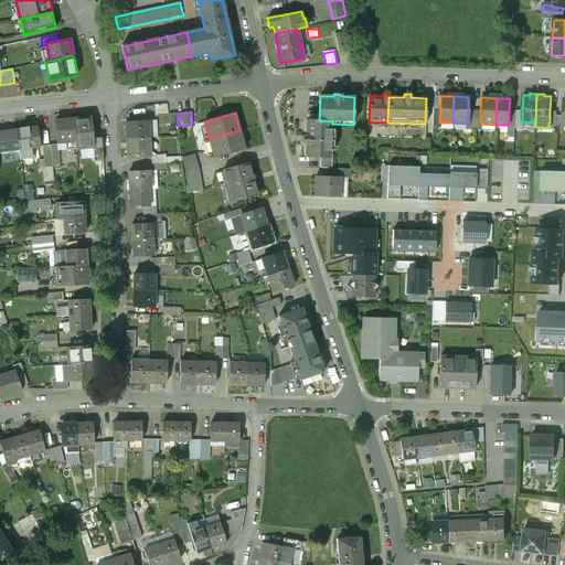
[(170,127),(178,126),(177,114),(169,114),(170,127)]
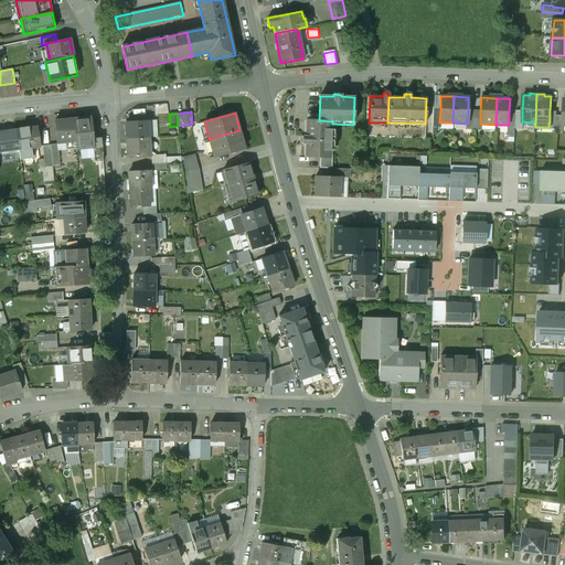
[(93,139),(91,118),(73,119),(76,149),(93,148),(94,148),(93,139)]
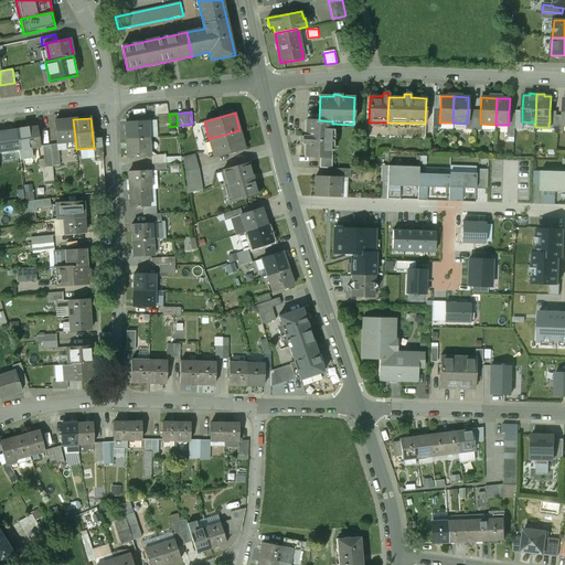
[(73,119),(55,121),(57,142),(65,141),(66,150),(76,149),(73,119)]
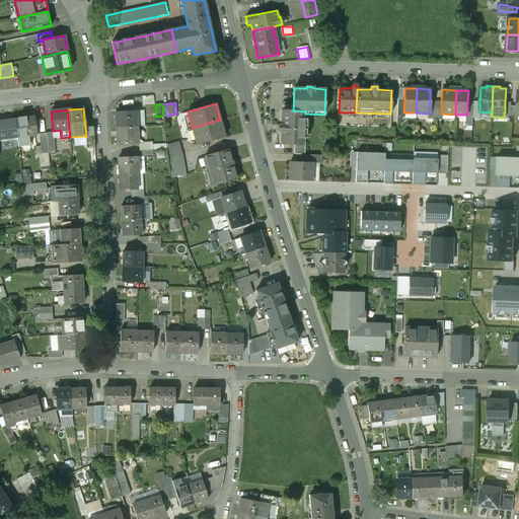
[(116,112),(117,127),(137,126),(136,110),(116,112)]
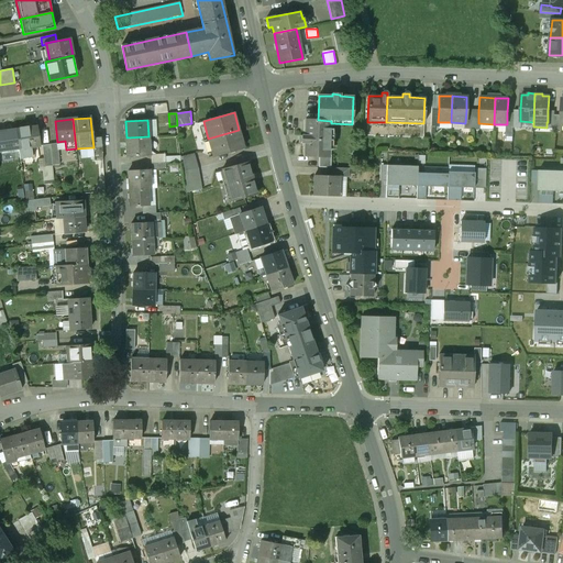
[(312,121),(305,121),(304,136),(301,135),(301,143),(304,143),(304,156),(319,156),(319,155),(328,155),(329,151),(332,151),(332,129),(329,129),(329,123),(331,123),(331,121),(318,120),(312,120),(312,121)]
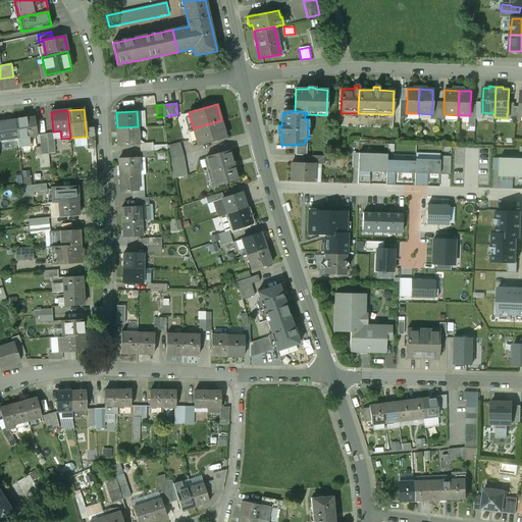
[(358,113),(341,113),(341,125),(358,126),(358,113)]
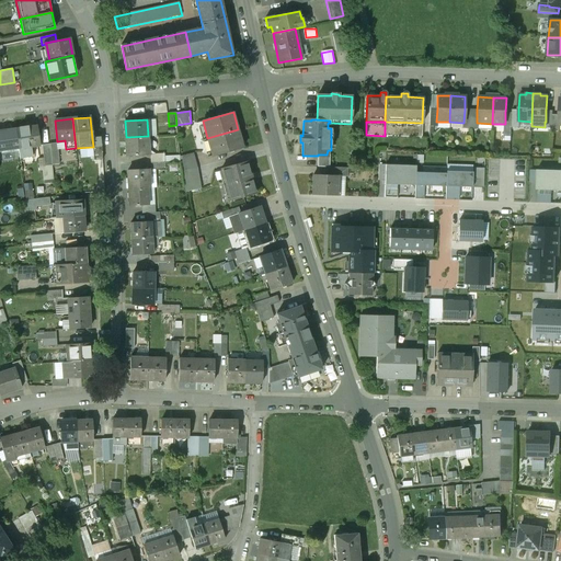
[(385,122),(385,136),(422,137),(422,123),(385,122)]
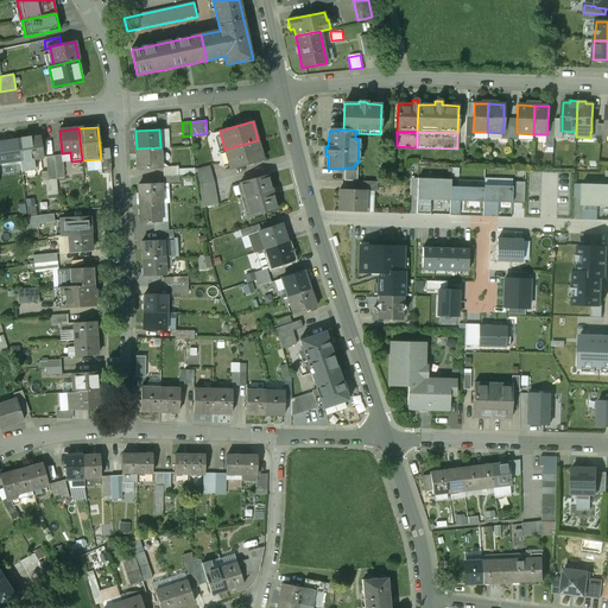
[(44,158),(40,137),(17,140),(20,160),(21,171),(36,170),(33,159),(44,158)]
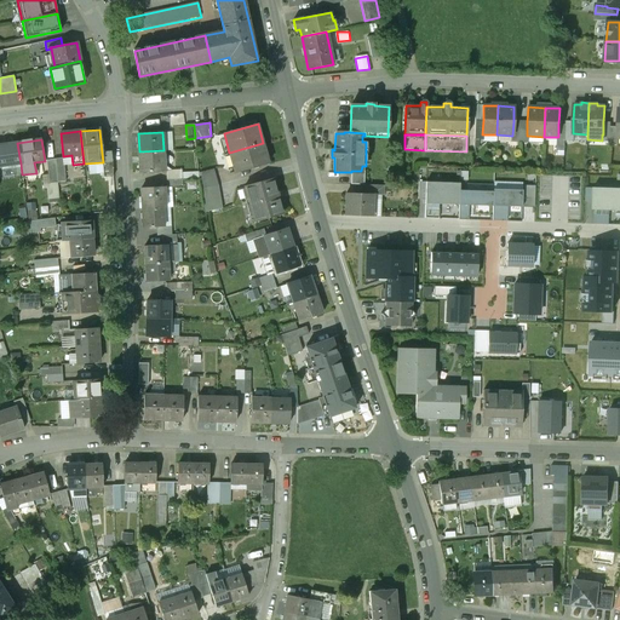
[(21,164),(17,143),(0,144),(0,166),(1,167),(1,170),(13,168),(13,165),(21,164)]
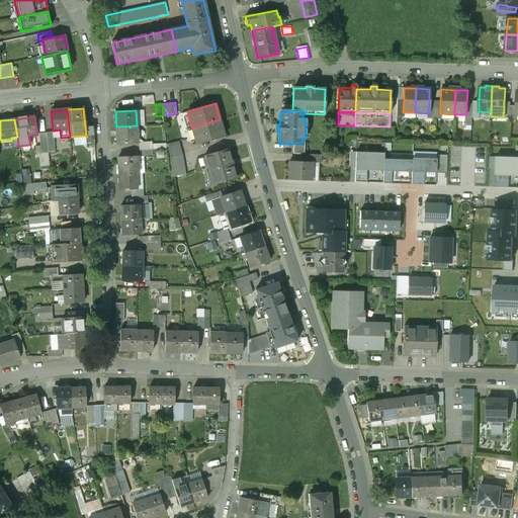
[(225,136),(220,119),(191,127),(196,144),(225,136)]
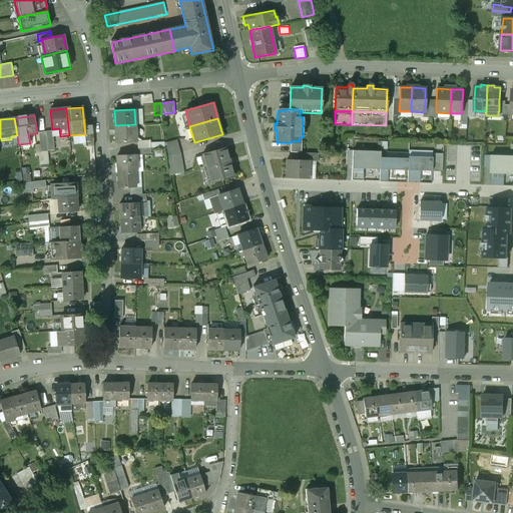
[(135,132),(135,124),(115,125),(116,142),(134,141),(134,132),(135,132)]
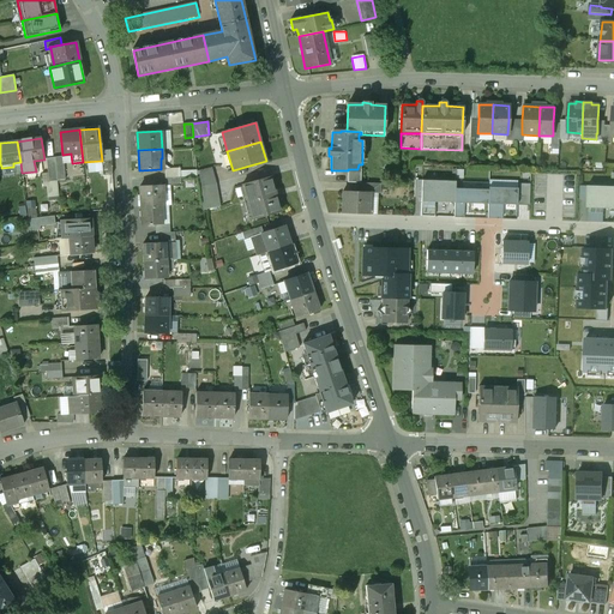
[(46,158),(48,180),(56,180),(55,158),(46,158)]
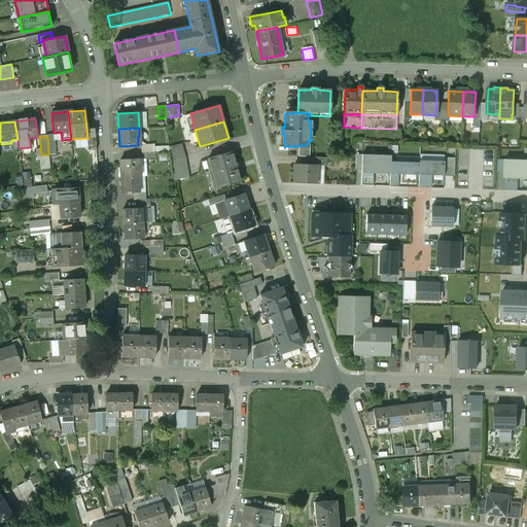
[(47,136),(48,154),(56,153),(54,136),(47,136)]
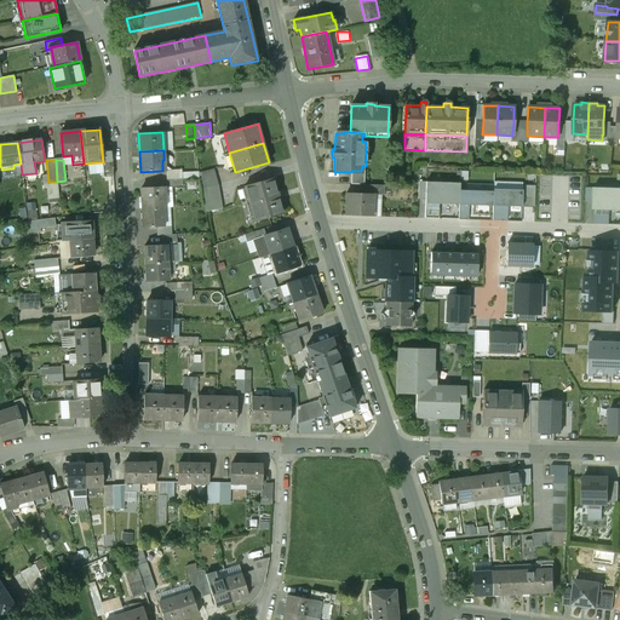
[(166,171),(166,179),(181,179),(181,170),(166,171)]
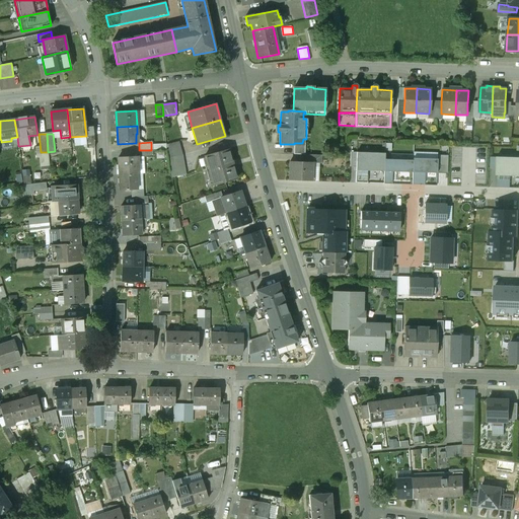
[(166,149),(168,158),(181,154),(178,142),(166,145),(166,149)]
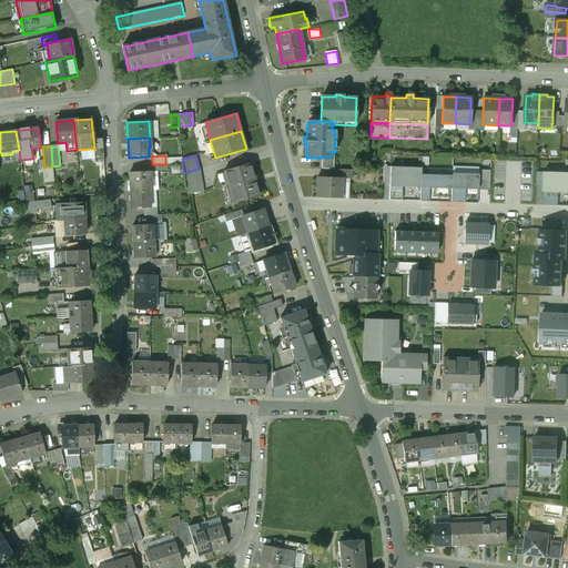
[(322,156),(322,158),(322,169),(330,169),(334,170),(334,156),(331,156),(322,156)]
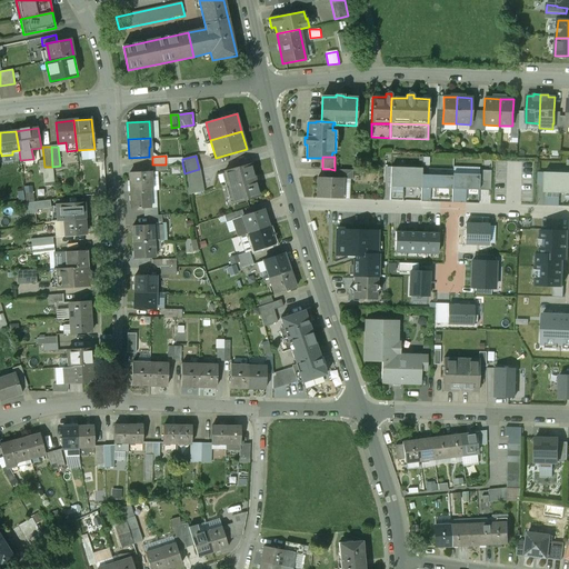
[(250,162),(225,170),(233,203),(260,196),(250,162)]
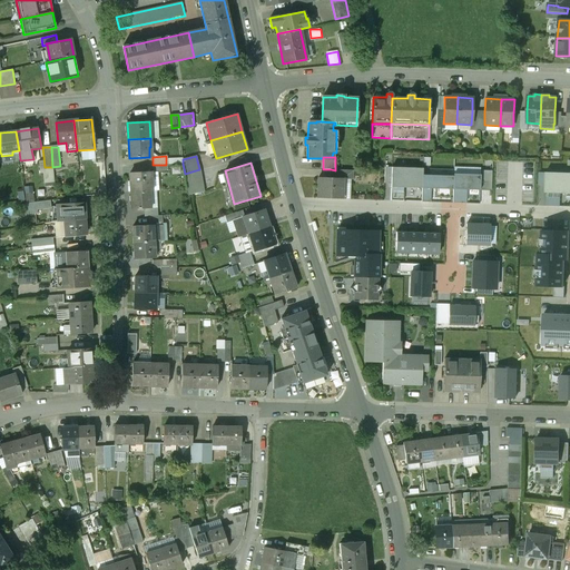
[(422,169),(392,168),(391,183),(391,187),(404,188),(422,188),(422,175),(422,169)]
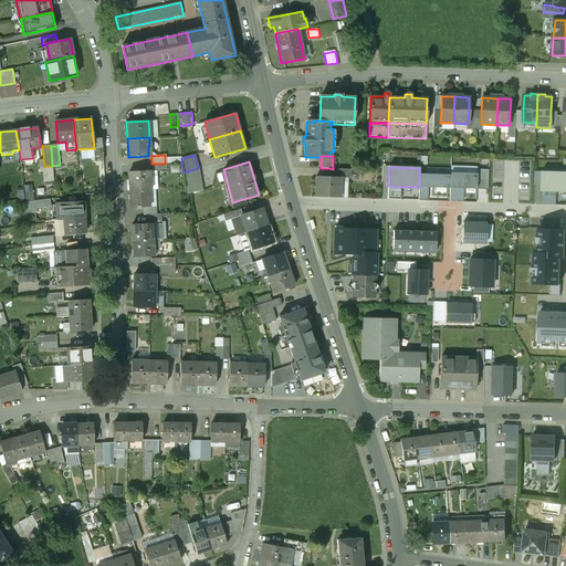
[(184,173),(188,195),(203,190),(198,168),(184,173)]
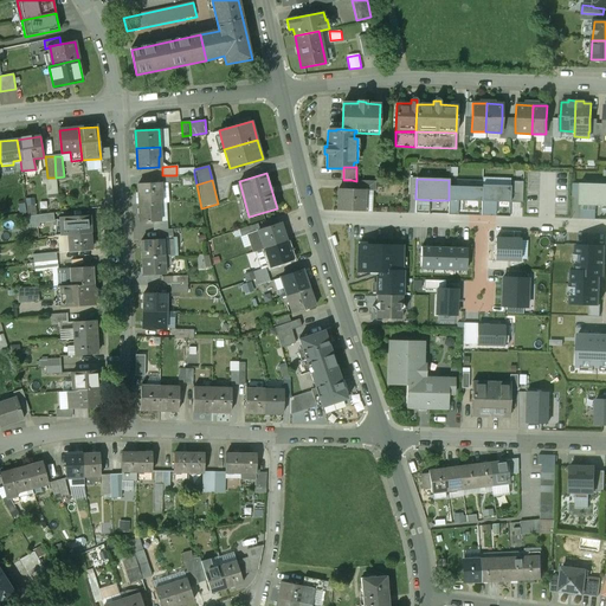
[(352,189),(365,189),(375,191),(375,181),(356,181),(352,180),(352,189)]
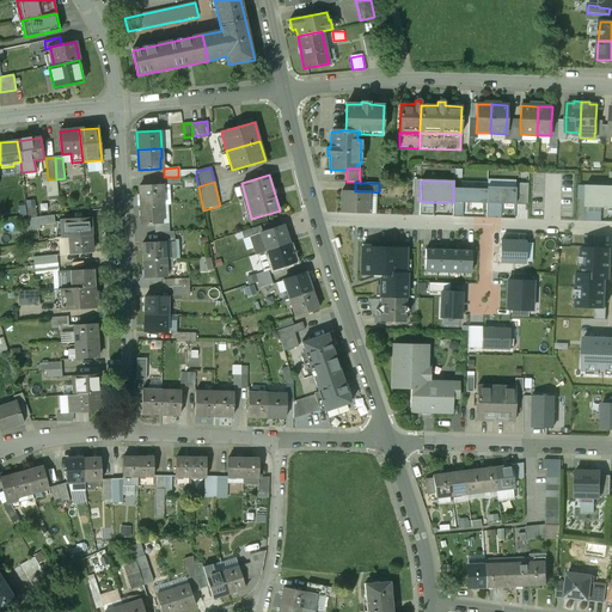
[(515,188),(515,204),(527,204),(528,183),(515,183),(515,188)]
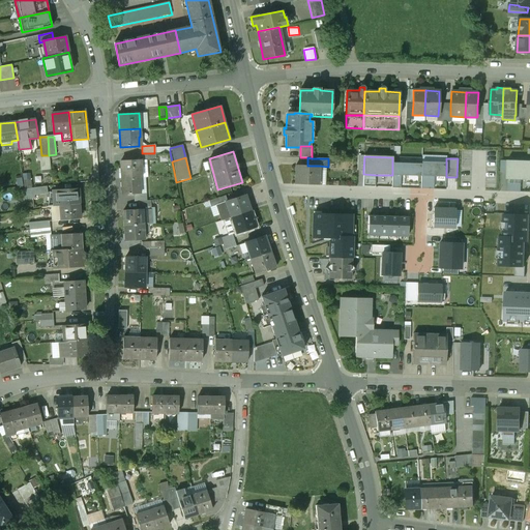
[(122,169),(122,178),(139,177),(141,177),(141,167),(140,167),(140,159),(120,160),(121,169),(122,169)]
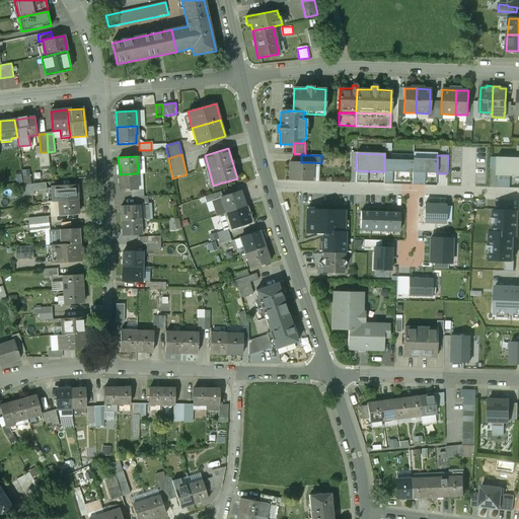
[(518,157),(497,157),(496,165),(498,165),(498,166),(498,175),(515,176),(518,175),(518,157)]
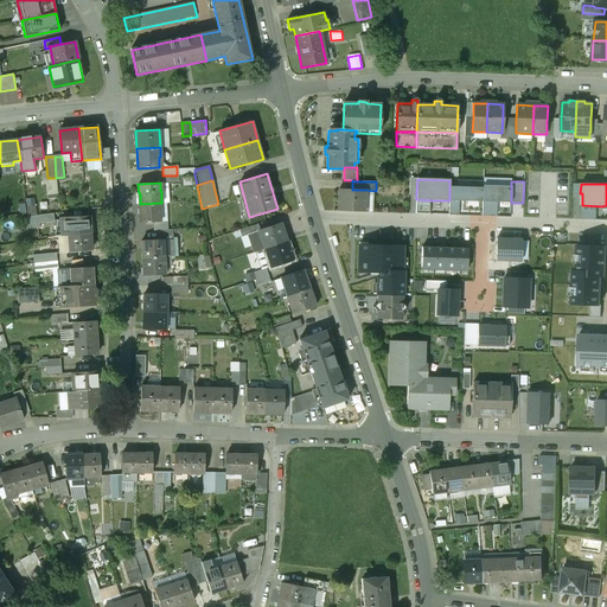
[(483,202),(497,203),(511,203),(511,186),(483,185),(483,187),(483,202)]
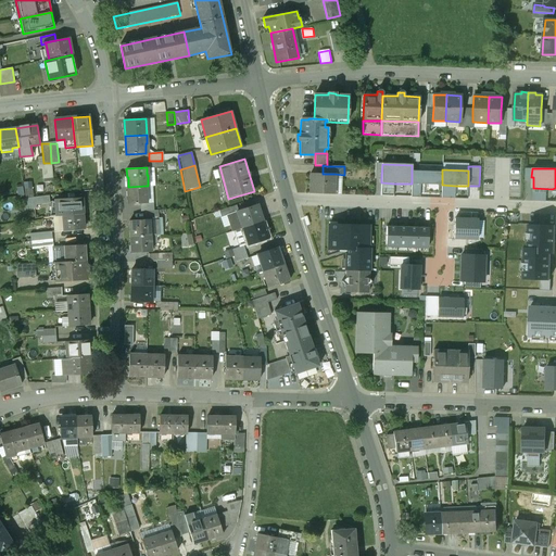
[(412,184),(420,185),(442,185),(442,172),(412,171),(412,184)]
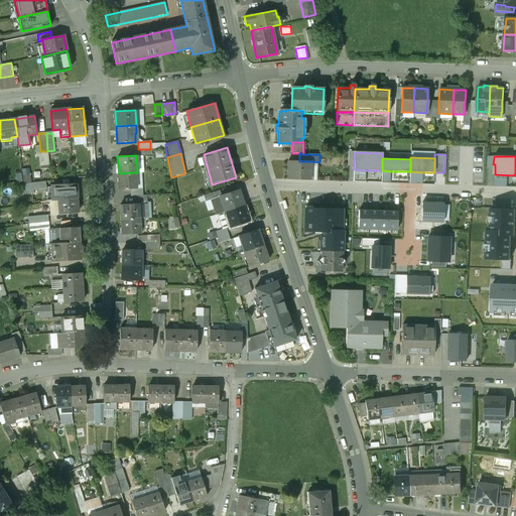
[(288,179),(316,180),(316,165),(310,165),(310,161),(299,161),(288,161),(288,179)]
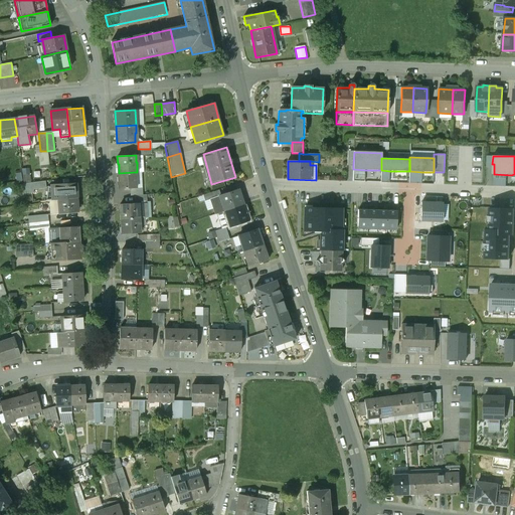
[(365,170),(353,169),(353,181),(364,182),(365,170)]
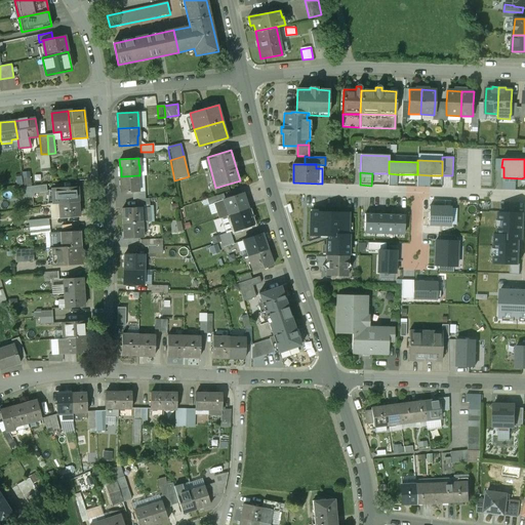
[(397,174),(389,173),(389,186),(397,187),(397,174)]
